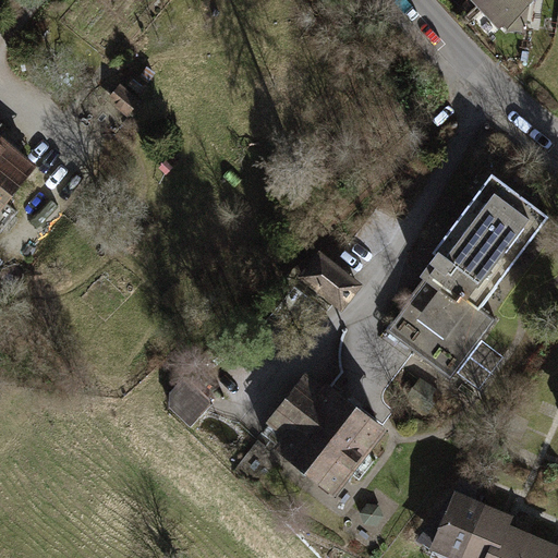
[(470,0),(501,32),(505,29),(509,33),(528,36),(533,9),(541,0),(470,0)]
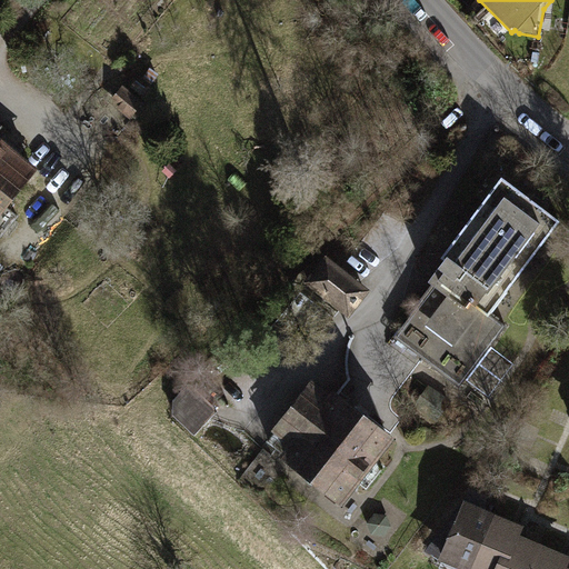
[(136,81),(128,92),(138,100),(147,89),(136,81)]
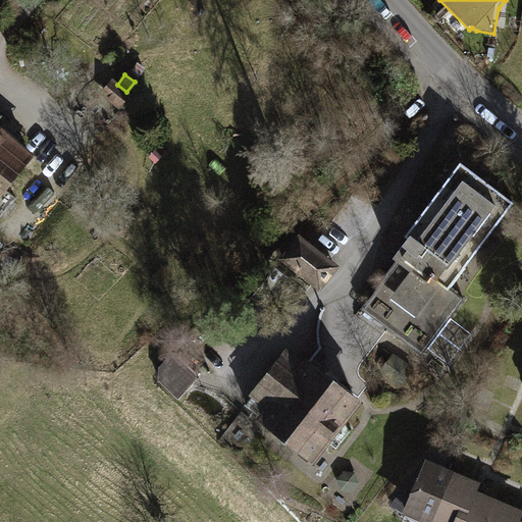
[(112,81),(101,95),(119,110),(132,95),(126,92),(117,85),(112,81)]
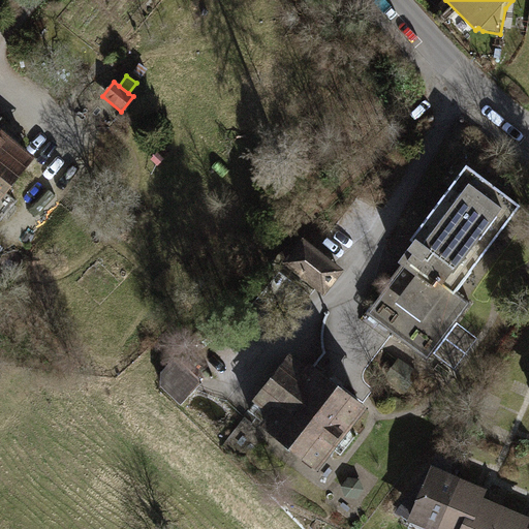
[(0,225),(17,205),(10,199),(34,168),(0,142),(0,123),(1,122),(0,121),(0,225)]
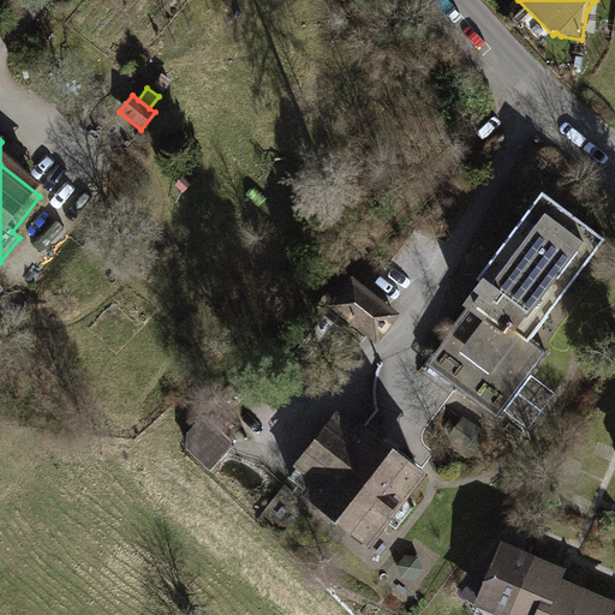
[(604,239),(542,192),(477,279),(481,281),(464,305),(467,308),(454,323),(457,326),(427,365),(458,388),(457,389),(496,419),(547,353),(529,340),(604,239)]
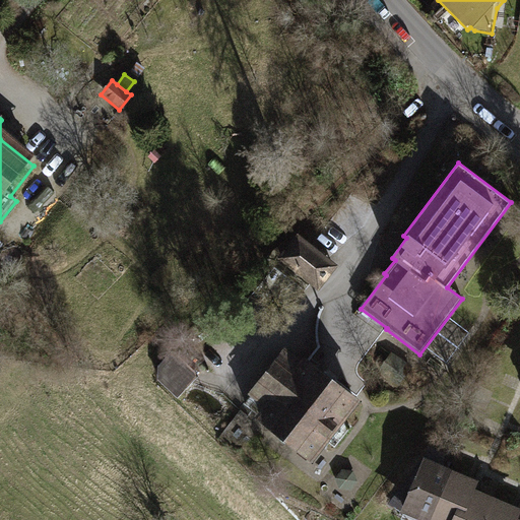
[(297,238),(282,259),(312,279),(326,258),(297,238)]
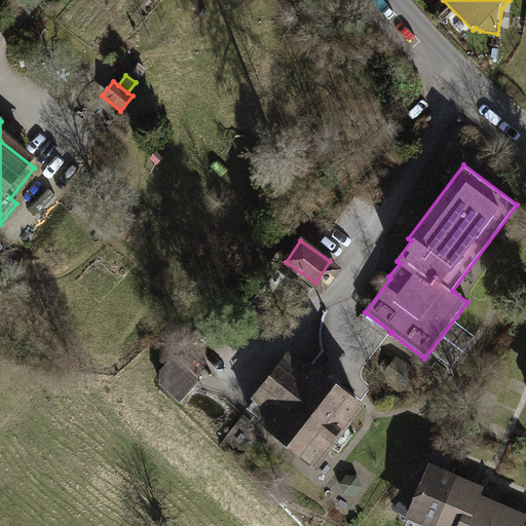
[(201,381),(176,357),(154,380),(181,404),(201,381)]
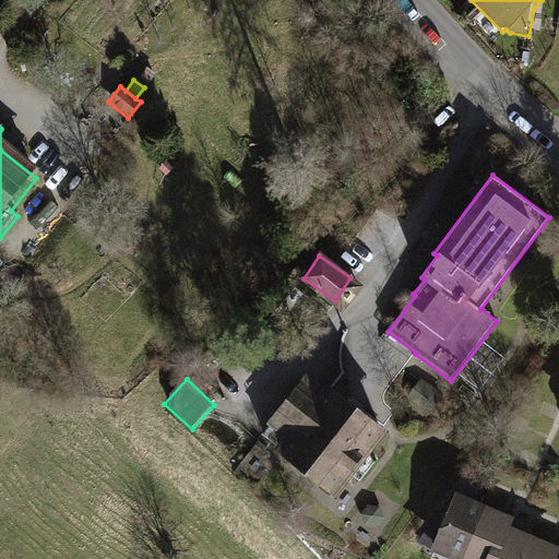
[(325,394),(305,379),(272,420),(273,421),(264,433),(283,448),(282,450),(301,465),(299,466),(301,470),(304,473),(308,475),(312,476),(313,475),(333,490),(348,471),(359,478),(376,459),(365,450),(381,430),(329,390),(325,394)]
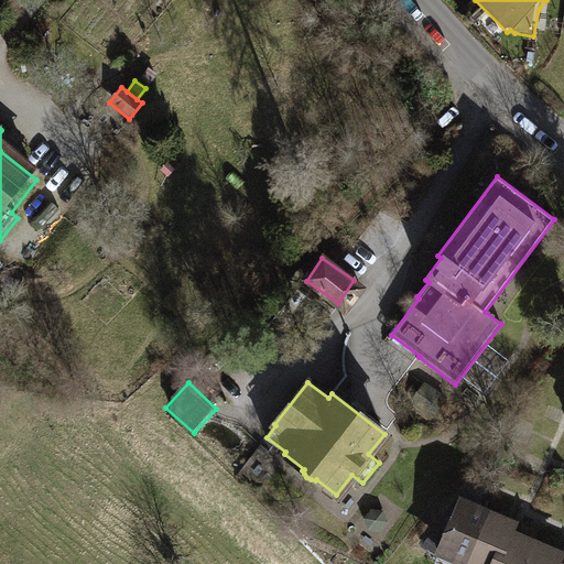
[(440,552),(466,563),(555,563),(560,555),(555,554),(513,535),(509,533),(513,523),(510,521),(470,505),(474,497),(476,490),(468,487),(443,521),(451,523),(440,552)]
